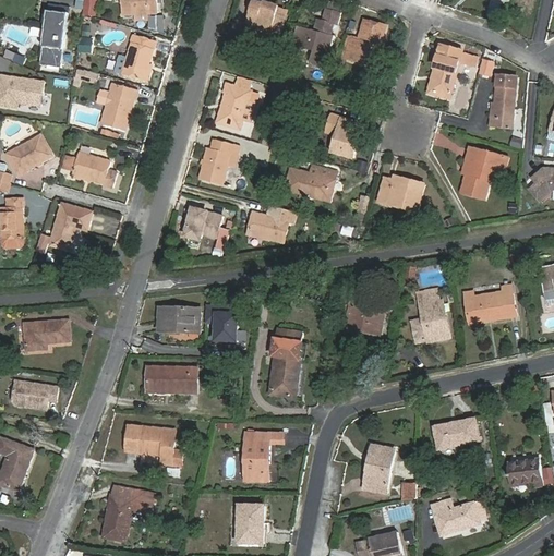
[(94,14),(95,0),(83,0),(82,12),(94,14)]
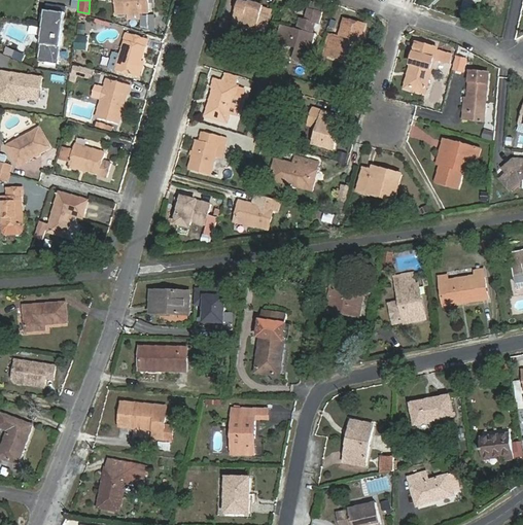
[(111,0),(112,12),(146,10),(145,1),(150,1),(150,0),(111,0)]
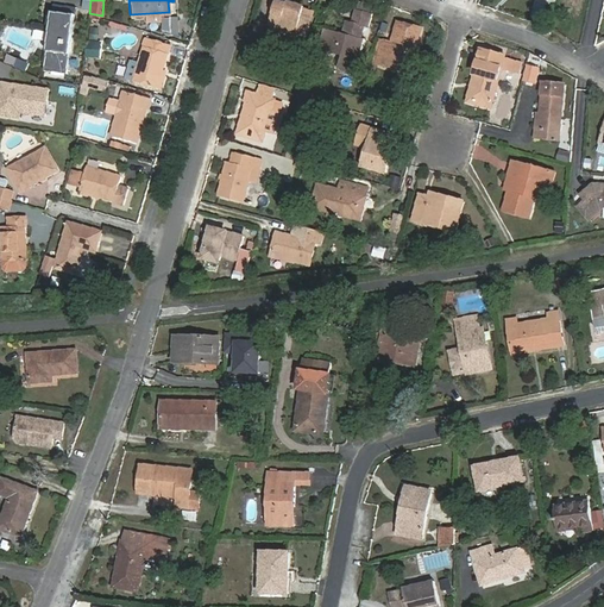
[(265,23),(293,31),(293,30),(302,32),(309,8),(300,6),(301,4),(288,0),(283,0),(283,1),(280,0),(271,0),(265,23)]
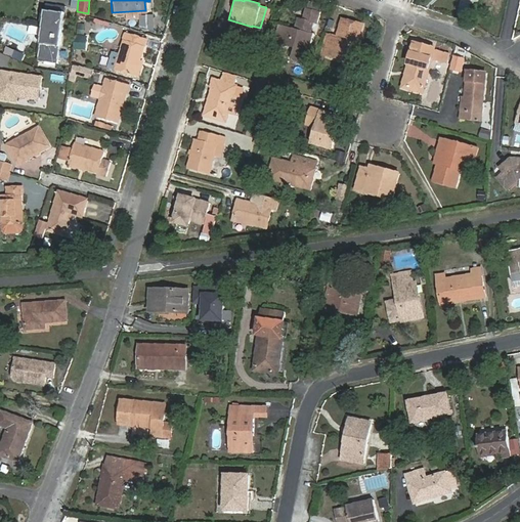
[(317,10),(302,6),(299,17),(309,20),(313,23),(317,10)]
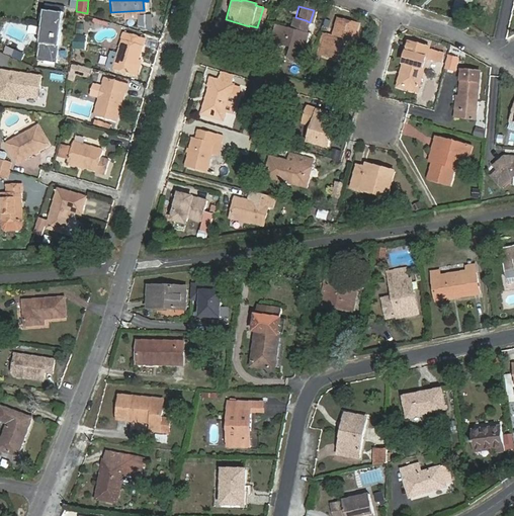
[(60,12),(40,10),(34,60),(54,62),(60,12)]
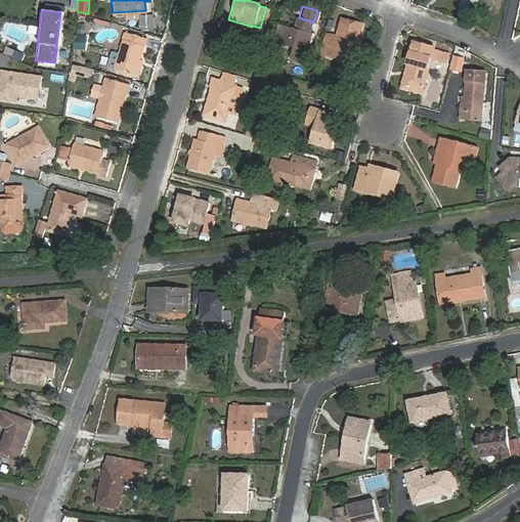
[(152,29),(150,13),(136,13),(136,25),(152,29)]
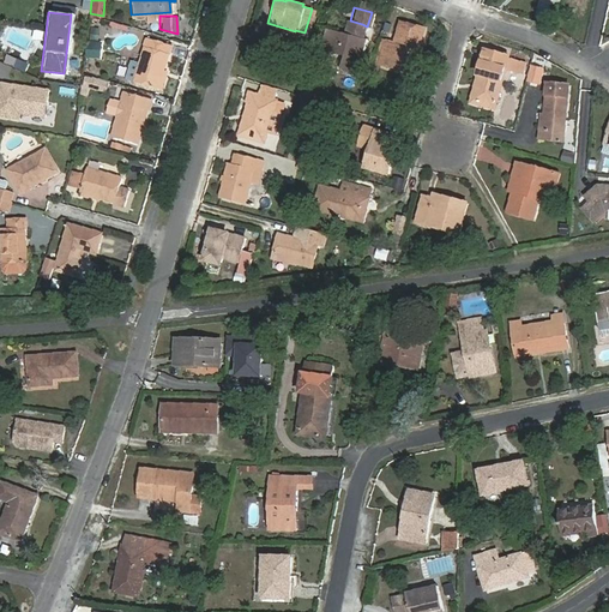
[(383,39),(377,61),(387,65),(389,60),(410,66),(421,25),(397,19),(391,41),(383,39)]
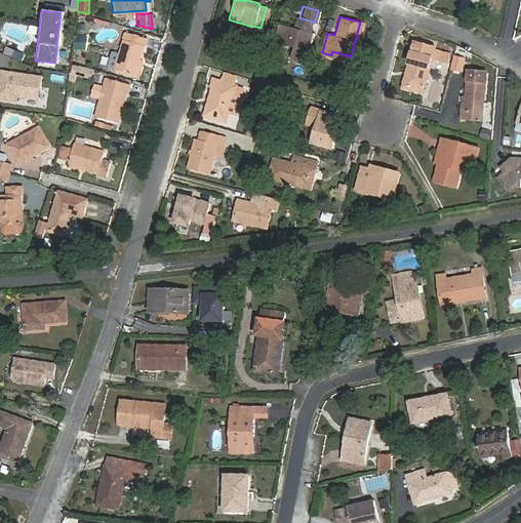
[(297,17),(294,27),(301,29),(308,31),(310,21),(299,17),(297,17)]
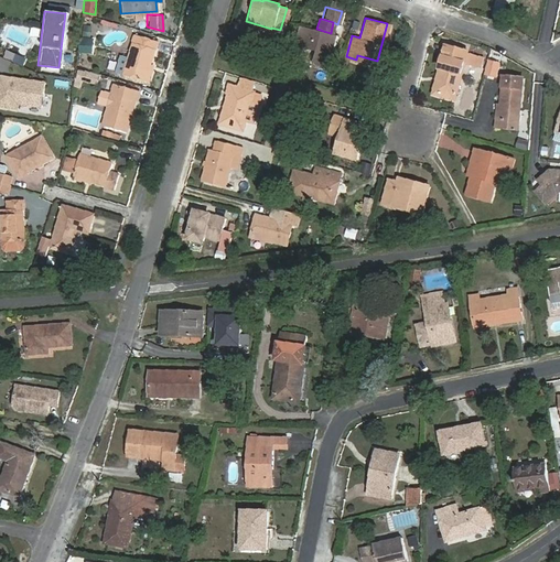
[(297,45),(302,25),(295,23),(291,43),(297,45)]
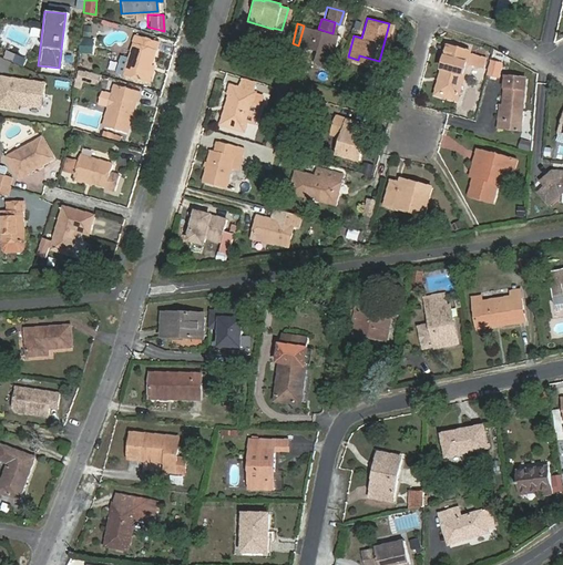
[(315,50),(311,62),(329,68),(337,34),(333,33),(325,31),(318,29),(304,26),(298,45),(315,50)]
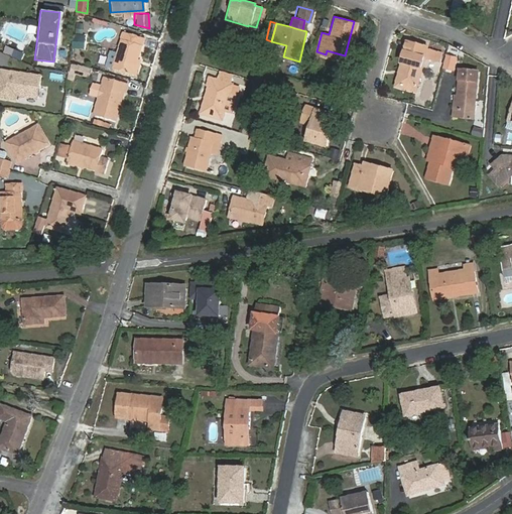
[(103,65),(131,74),(140,36),(121,30),(115,50),(108,48),(103,65)]
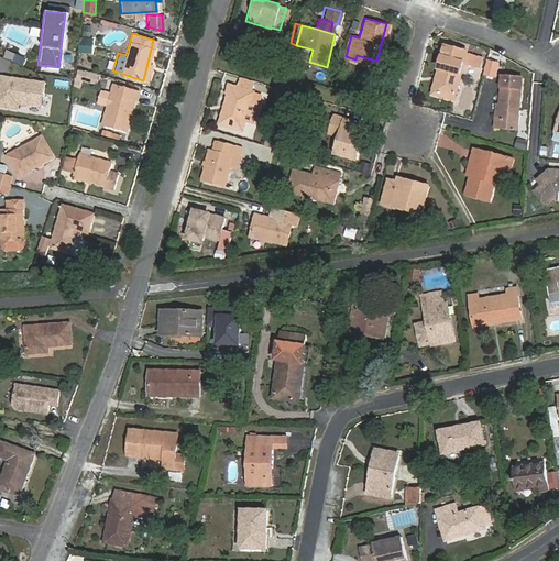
[(346,34),(340,55),(346,56),(351,35),(346,34)]
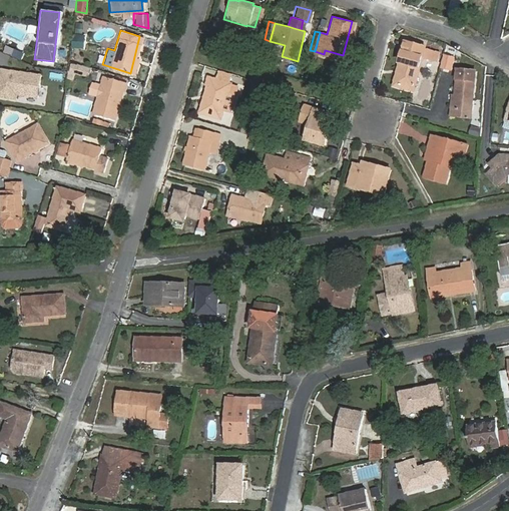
[(82,34),(69,33),(68,45),(80,47),(82,34)]
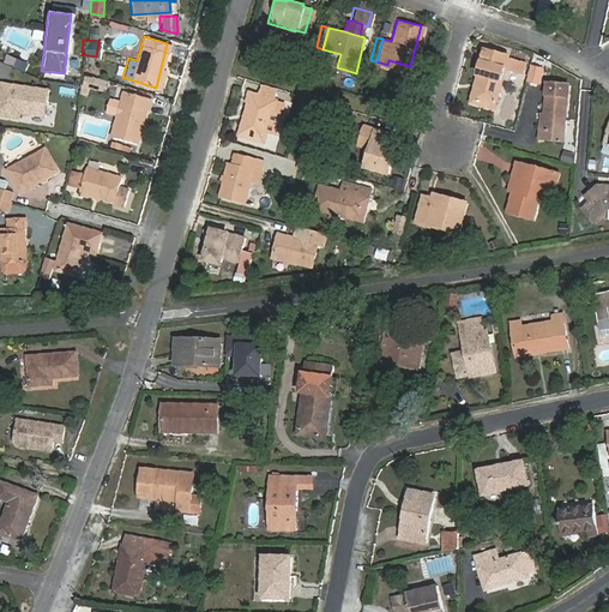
[(516,58),(505,55),(505,54),(482,48),(472,79),(475,83),(471,99),(493,105),(502,65),(513,67),(516,58)]
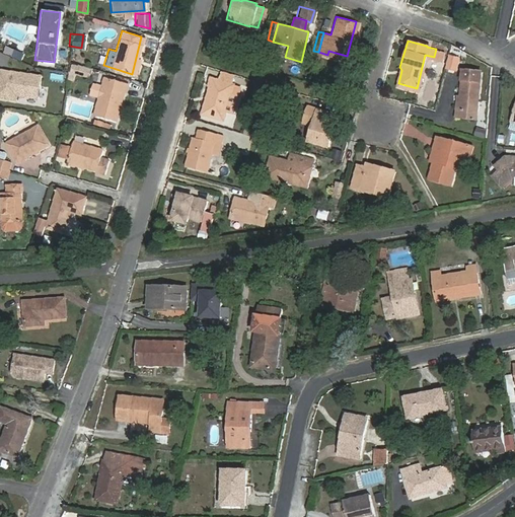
[(86,76),(88,68),(68,64),(67,71),(86,76)]
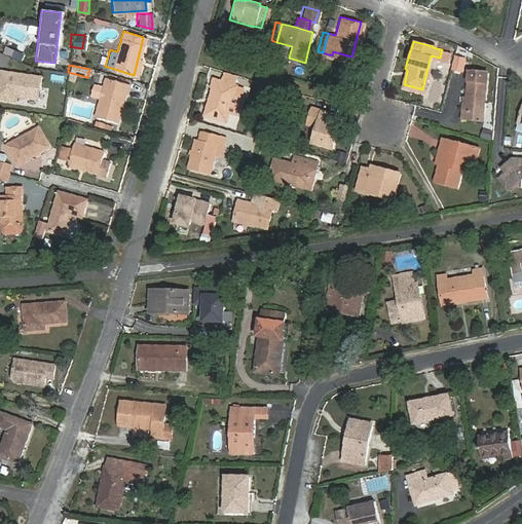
[(40,74),(0,69),(0,98),(12,100),(13,96),(37,99),(40,74)]
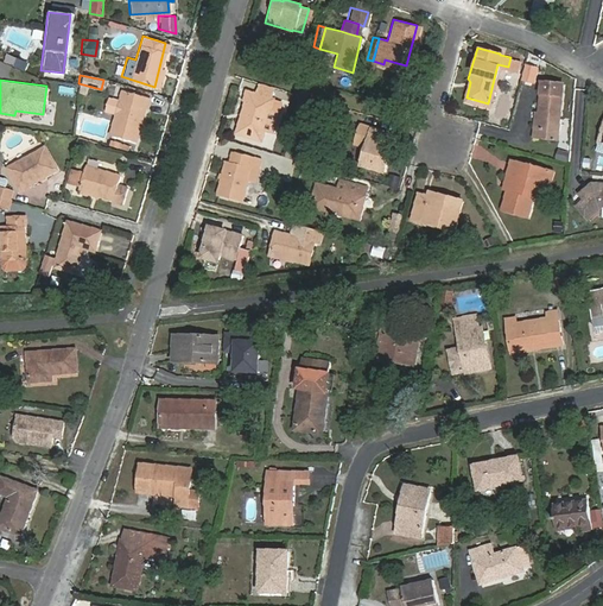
[(533,127),(556,128),(559,82),(538,81),(533,127)]
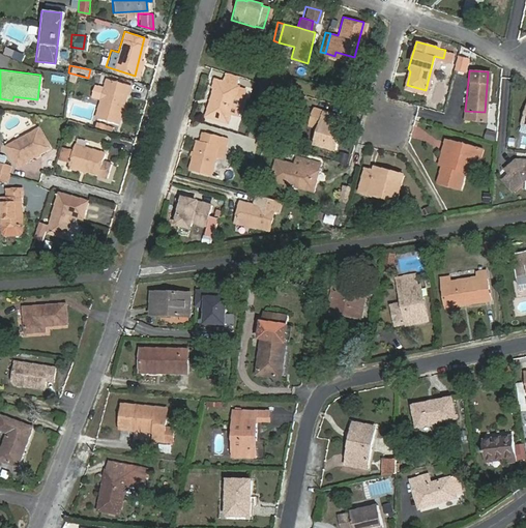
[(229,83),(233,84),(235,76),(223,71),(221,80),(229,83)]
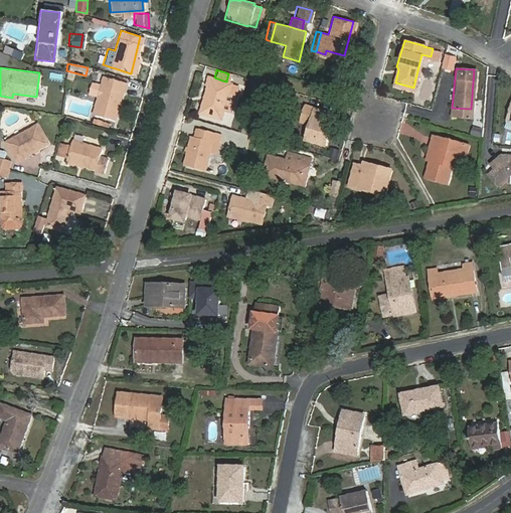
[(96,96),(91,113),(112,119),(123,81),(101,75),(99,82),(90,79),(86,93),(96,96)]
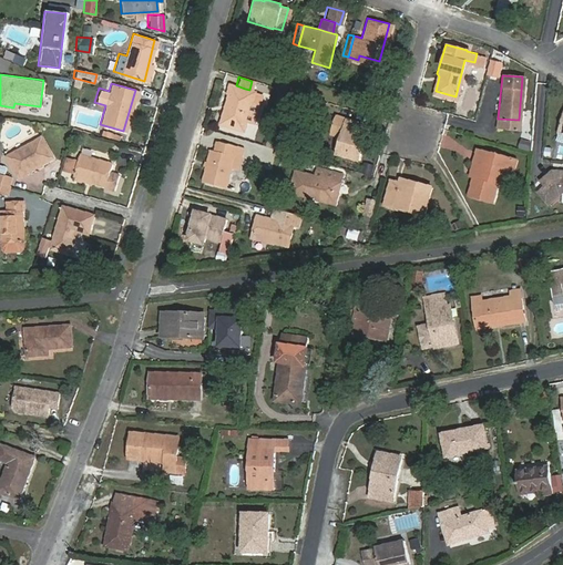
[(236,85),(229,83),(218,122),(241,129),(244,119),(253,121),(257,103),(249,101),(252,91),(249,90),(245,89),(236,85)]
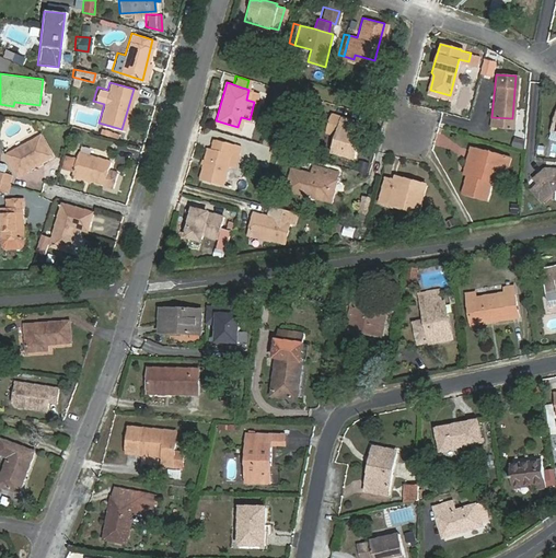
[(302,94),(299,104),(316,109),(319,99),(302,94)]
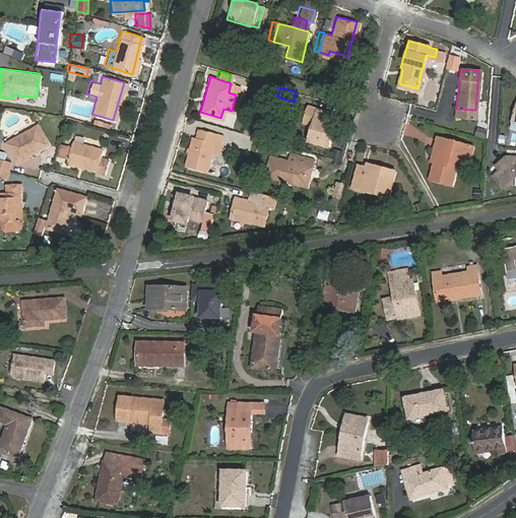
[(308,134),(306,140),(326,145),(329,132),(325,131),(331,112),(306,105),(301,121),(311,124),(308,134)]
